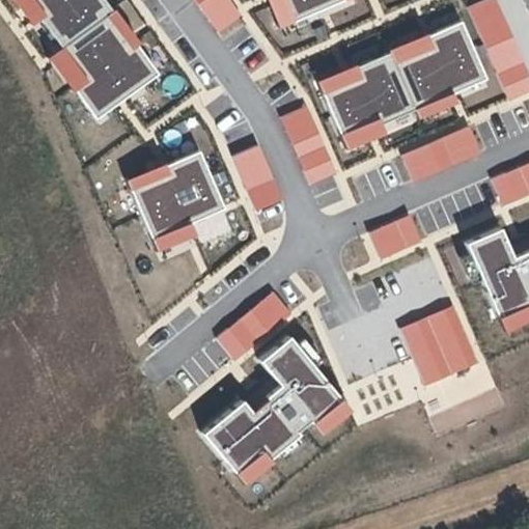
[(135,40),(129,45),(106,14),(112,9),(105,0),(19,0),(33,20),(38,16),(61,46),(55,51),(78,81),(72,85),(94,117),(157,72),(135,40)]
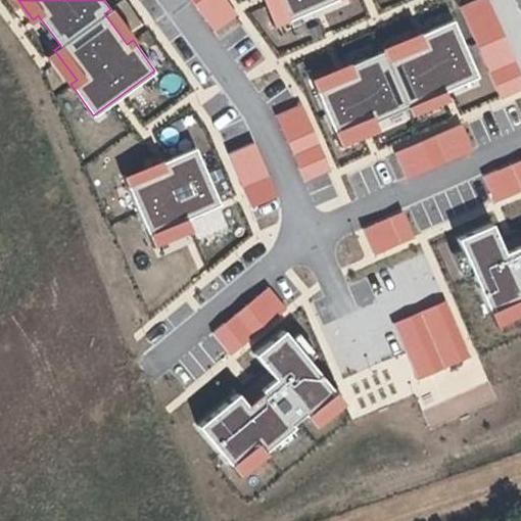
[(191,0),(215,33),(238,16),(226,0),(191,0)]
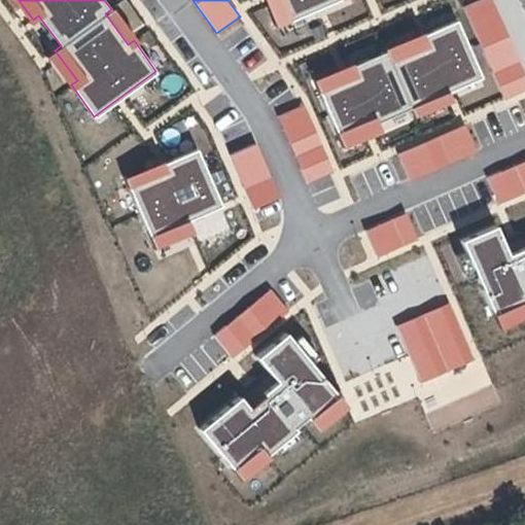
[(269,0),(280,25),(337,0),(269,0)]
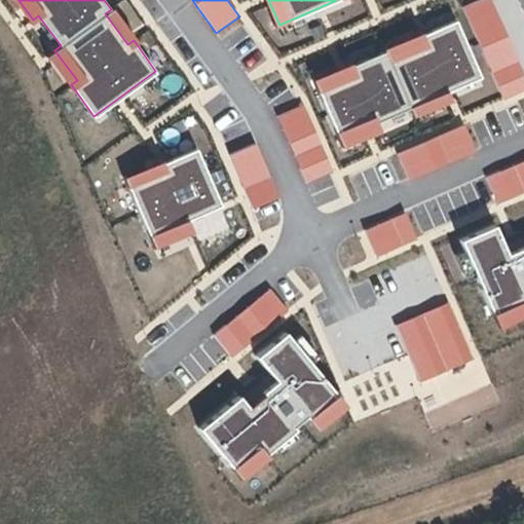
[(523,74),(491,0),(480,0),(463,7),(503,100),(523,90),(523,74)]
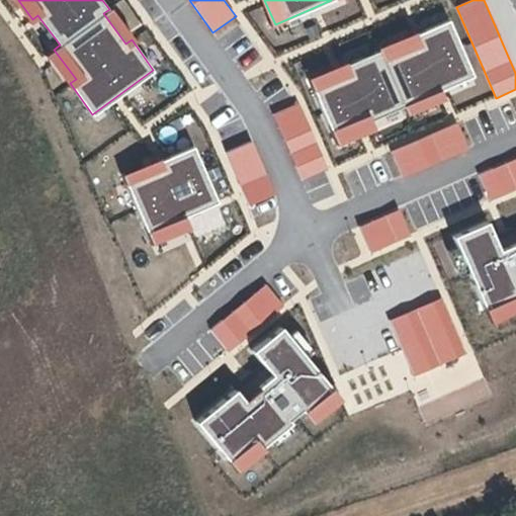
[(438,91),(474,76),(449,20),(413,35),(415,39),(380,55),(378,50),(344,66),(346,70),(312,85),(335,141),(370,125),(368,120),(404,106),(405,110),(440,95),(438,91)]
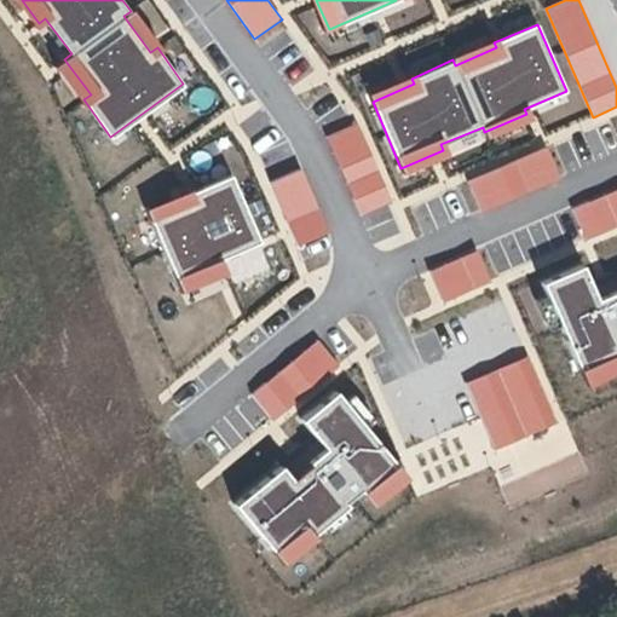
[(327,137),(361,215),(392,202),(357,124),(327,137)]
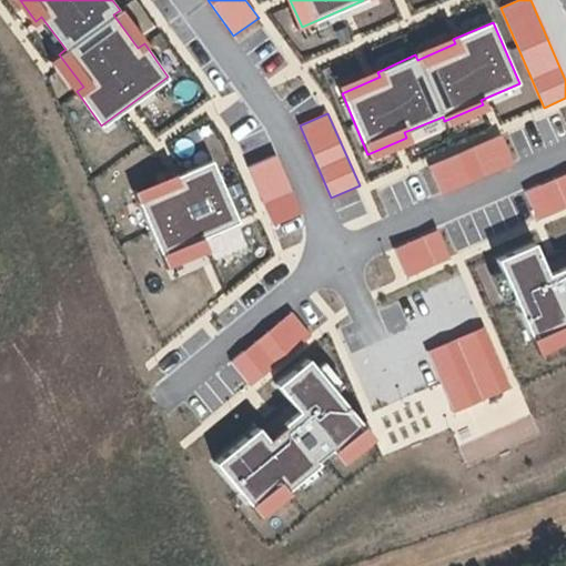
[(430,165),(442,194),(514,164),(502,135),(430,165)]
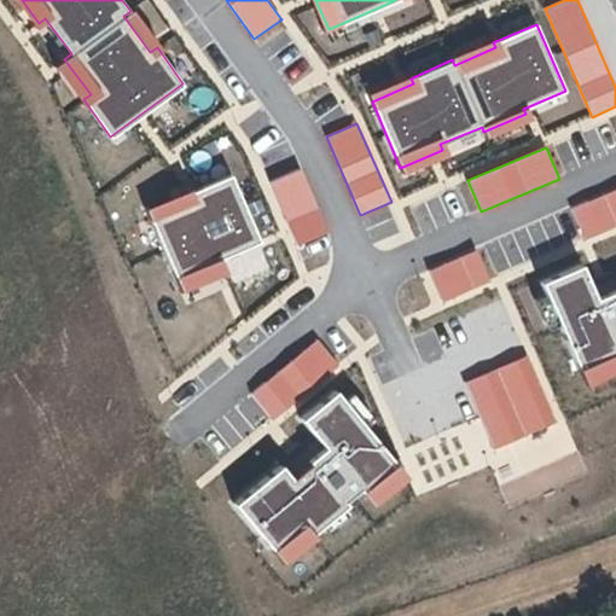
[(327,231),(301,168),(269,181),(297,244),(327,231)]
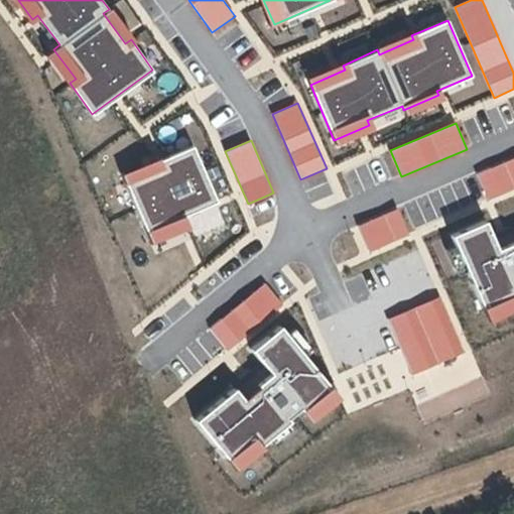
[(149,238),(184,223),(181,216),(216,201),(193,145),(156,160),(159,167),(125,182),(149,238)]
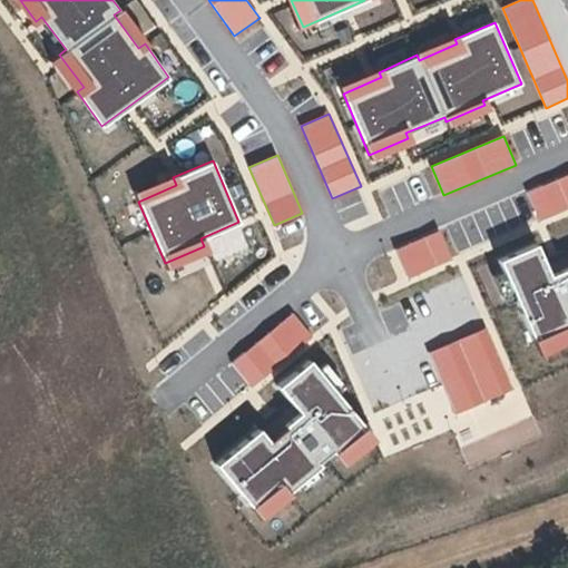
[(567,175),(527,193),(539,222),(567,208),(567,175)]
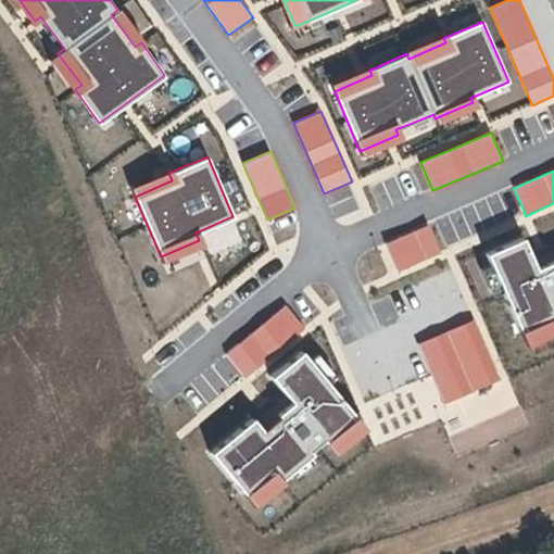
[(386,243),(398,271),(440,253),(428,225),(386,243)]
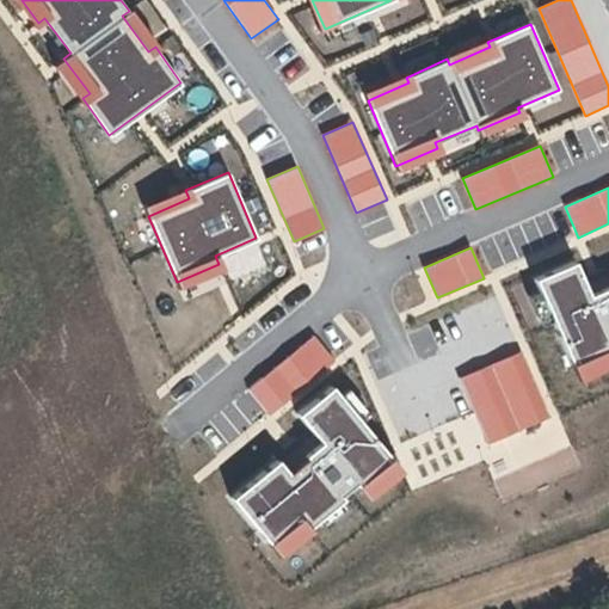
[(533,278),(571,365),(608,349),(608,274),(583,284),(573,262),(533,278)]
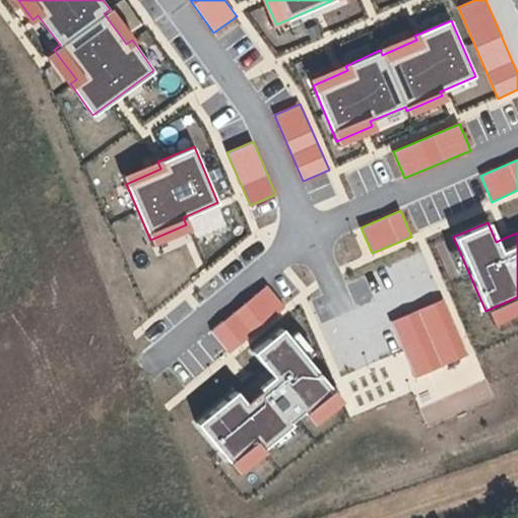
[(267,286),(211,332),(231,354),(285,308),(267,286)]
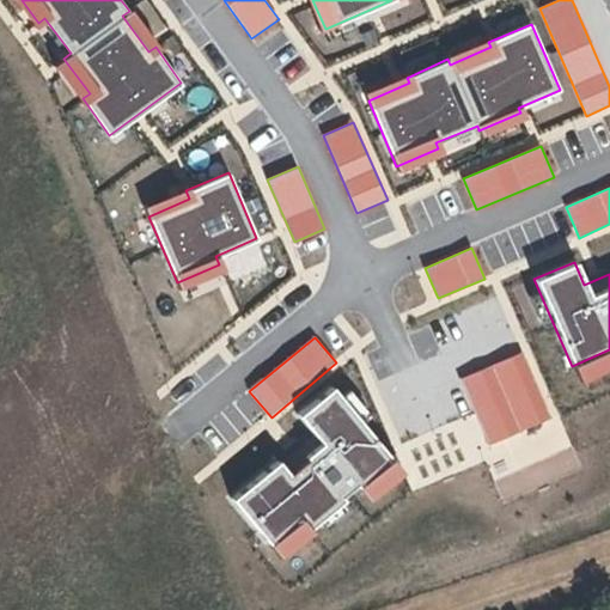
[(523,352),(459,378),(488,445),(550,419),(523,352)]
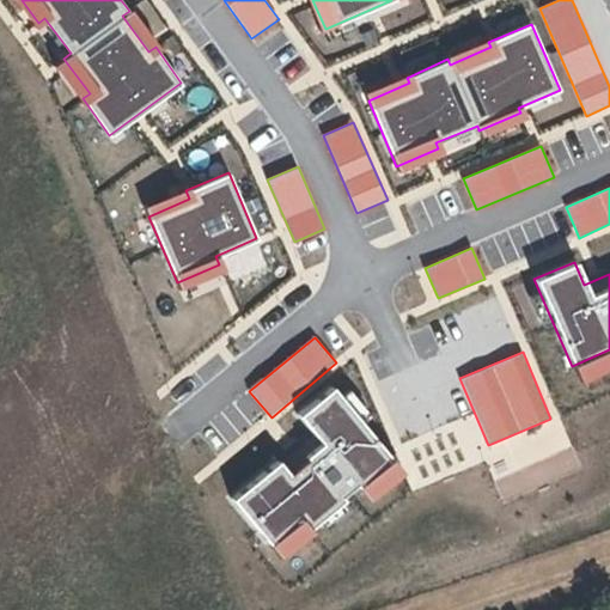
[(391,461),(331,388),(298,415),(313,435),(279,463),(278,462),(231,499),(269,546),(299,520),(307,530),(343,500),(340,496),(354,485),(358,488),(391,461)]
